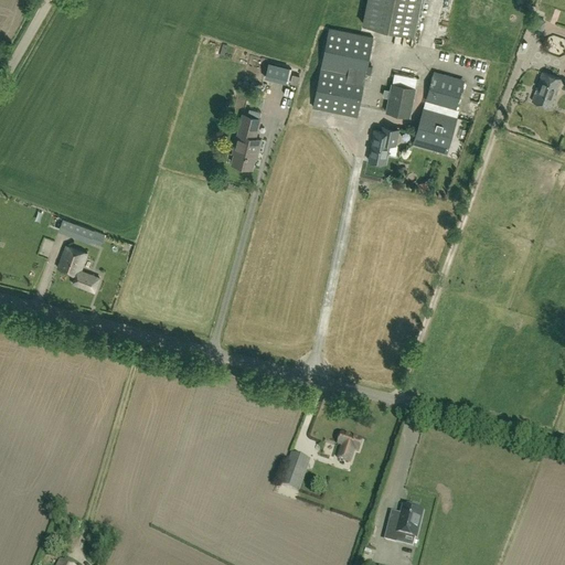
[(414,34),(420,0),(368,0),(363,23),(414,34)]
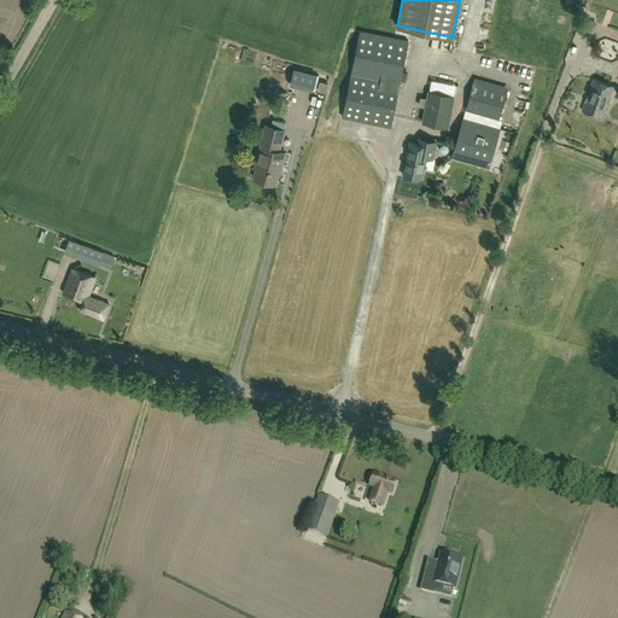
[(360,30),(343,117),(390,127),(408,41),(360,30)]
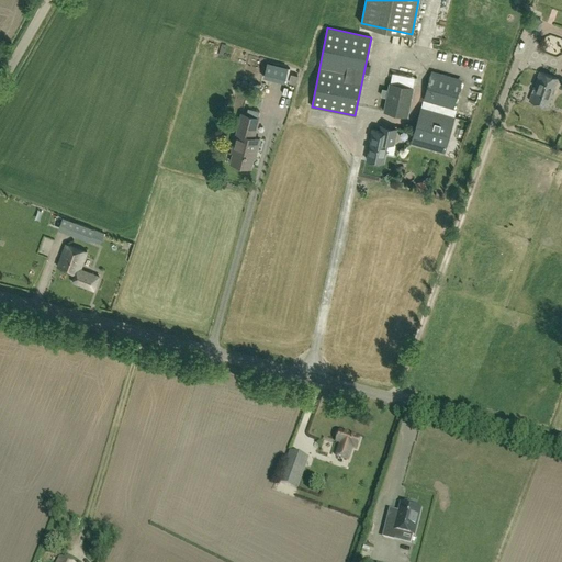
[(548,108),(558,78),(539,71),(529,101),(548,108)]
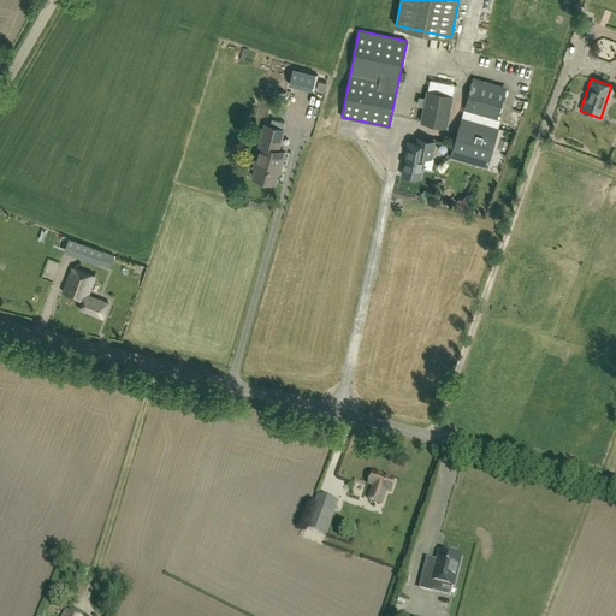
[(465,110),(498,119),(505,90),(473,82),(465,110)]
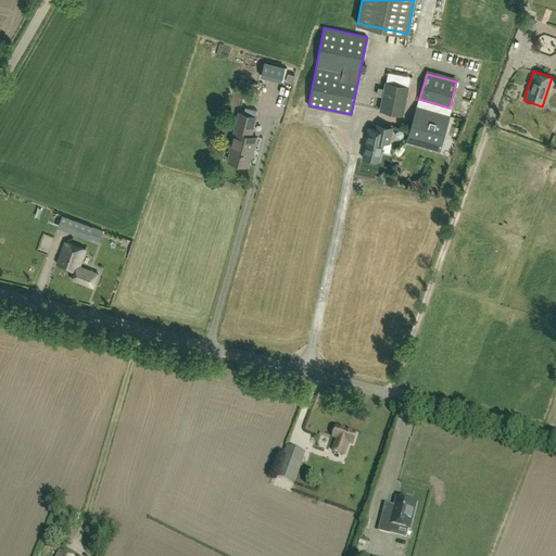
[(405,116),(411,90),(411,87),(384,81),(384,85),(378,111),(405,116)]
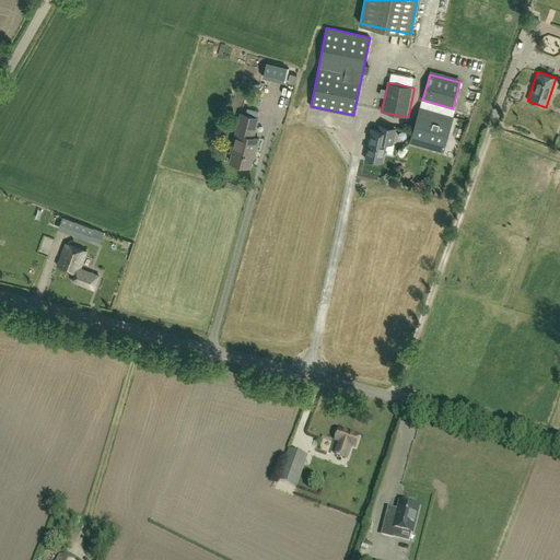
[(294,108),(295,98),(288,97),(287,107),(294,108)]
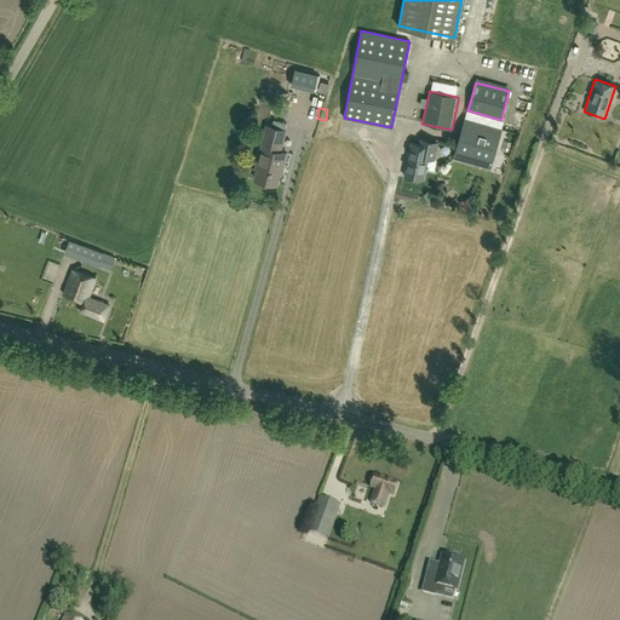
[(491,167),(501,128),(465,119),(454,158),(491,167)]
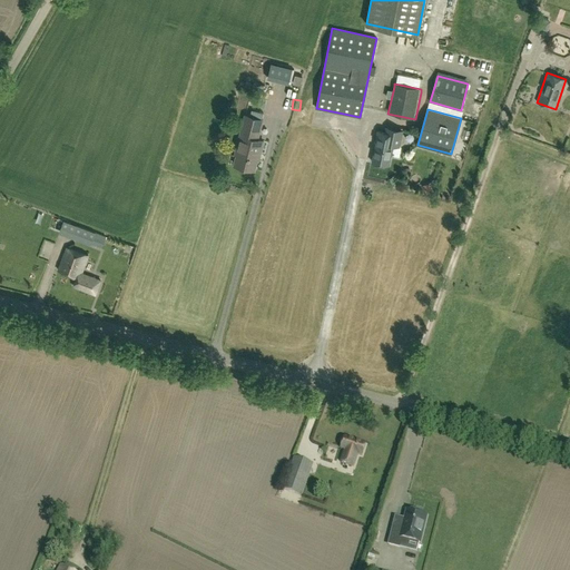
[(237,155),(235,165),(255,170),(257,159),(259,160),(264,141),(258,139),(263,119),(246,116),(236,155),(237,155)]
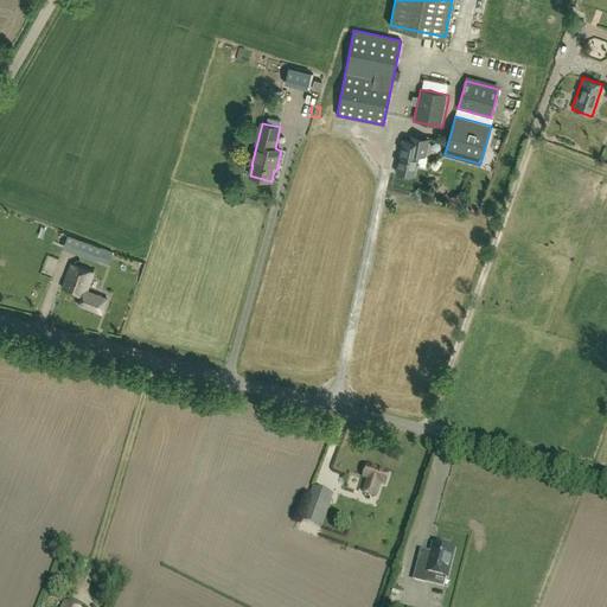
[(410,139),(409,142),(403,140),(395,172),(413,176),(416,165),(422,141),(410,139)]
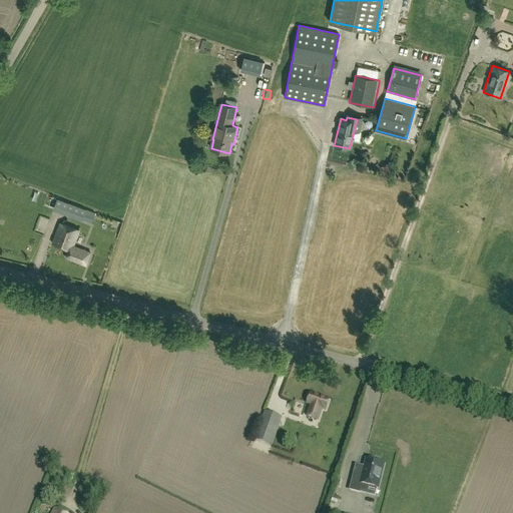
[(69,202),(64,213),(81,220),(86,208),(69,202)]
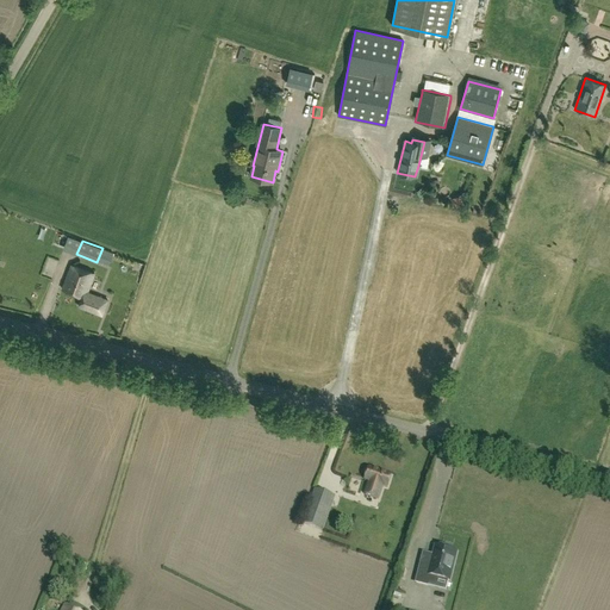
[(63,290),(82,297),(79,306),(103,316),(109,300),(87,292),(94,274),(73,265),(63,290)]
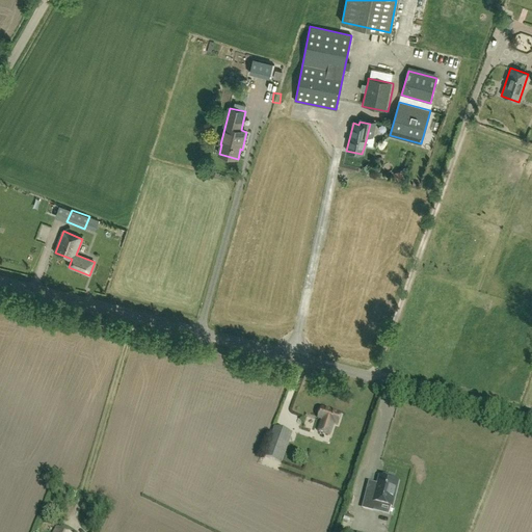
[(323,420),(320,432),(330,435),(334,424),(338,425),(341,415),(321,408),(318,419),(323,420)]
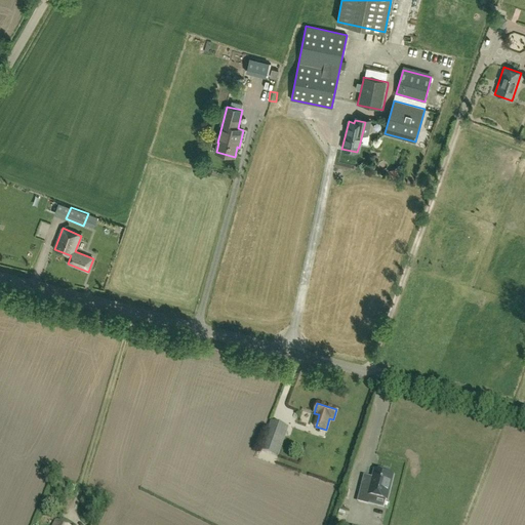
[(297,416),(305,418),(306,411),(299,409),(297,416)]
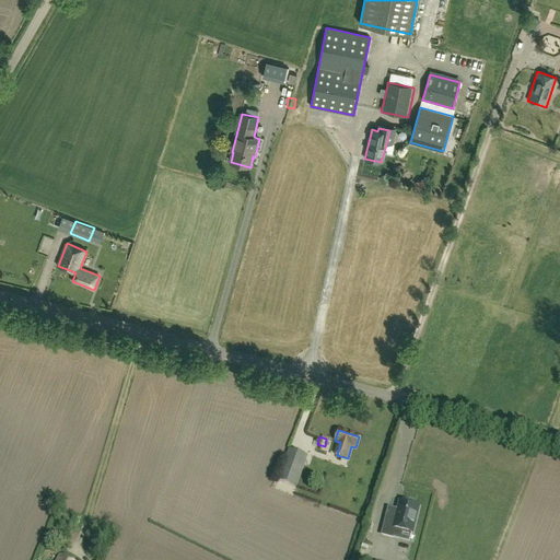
[(296,487),(307,456),(289,450),(278,480),(296,487)]
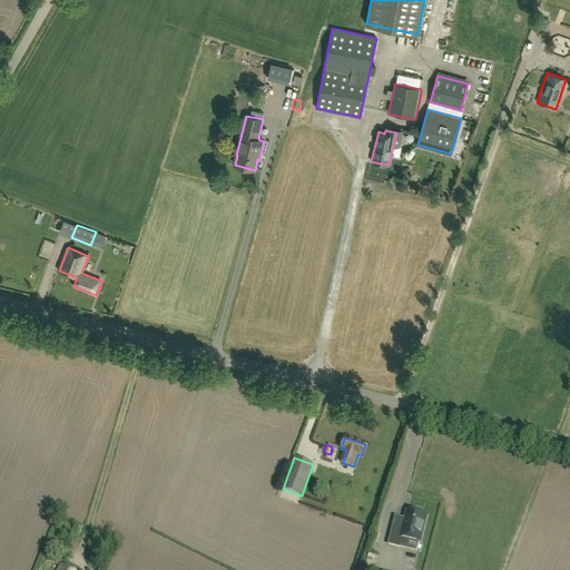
[(414,536),(421,508),(403,503),(396,530),(414,536)]
